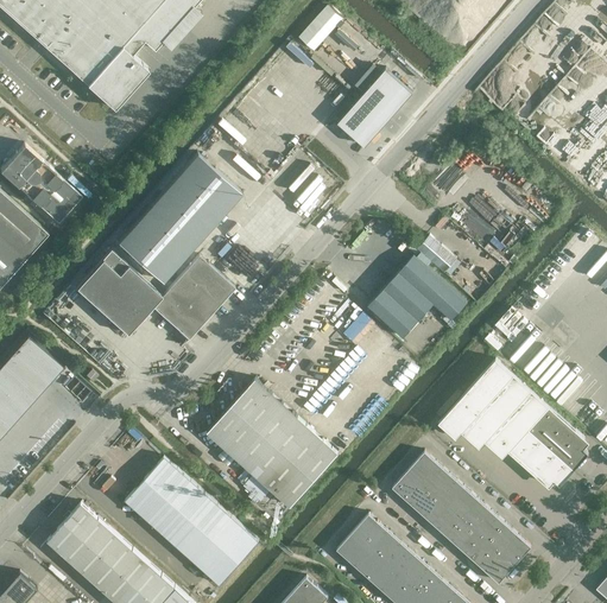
[(0,10),(86,87),(113,112),(147,73),(131,57),(143,43),(153,52),(200,0),(0,0),(0,10)]
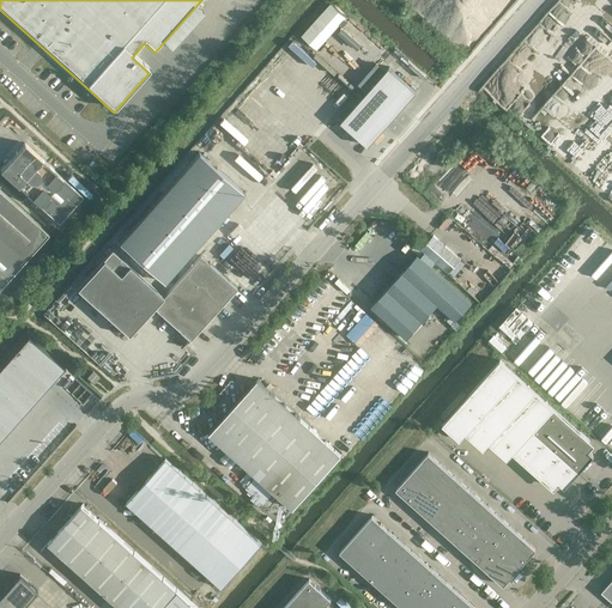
[(301,37),(316,52),(346,20),(331,5),(301,37)]
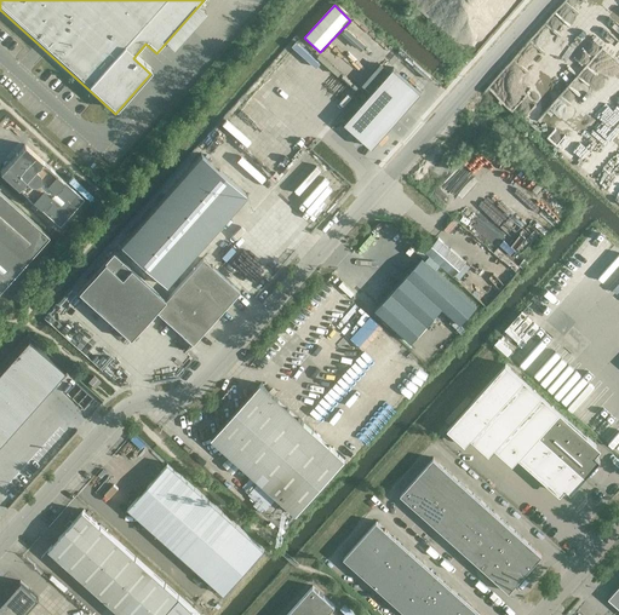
[(345,126),(344,127),(372,151),(420,97),(393,72),(345,126)]
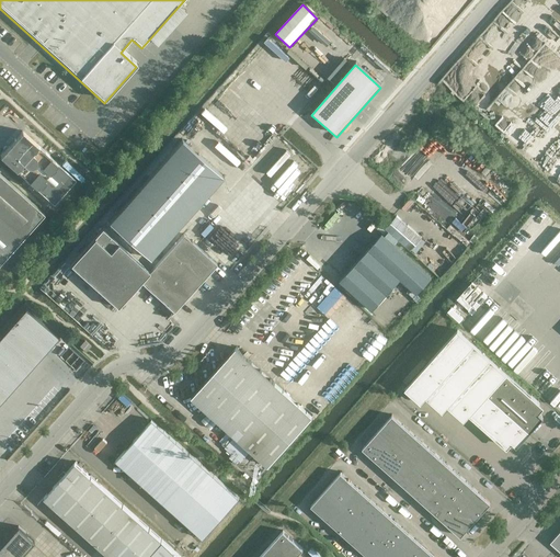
[(559,115),(526,155),(559,183),(559,115)]
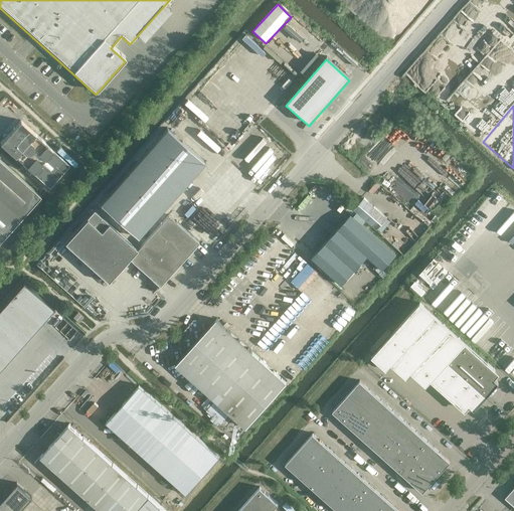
[(68,168),(19,124),(6,138),(4,137),(2,140),(2,143),(0,145),(0,147),(48,190),(64,172),(67,175),(70,171),(68,168)]
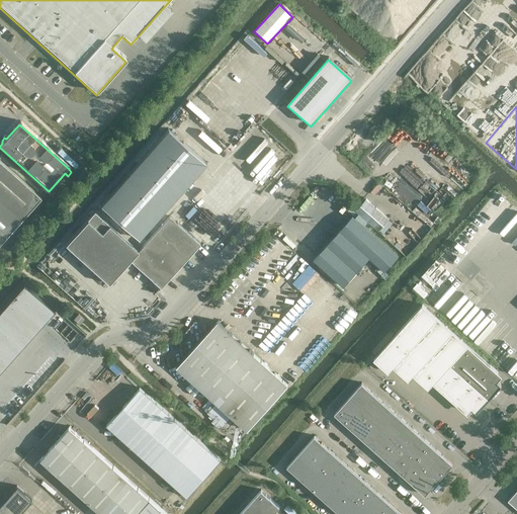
[(204,166),(167,133),(127,176),(165,210),(204,166)]
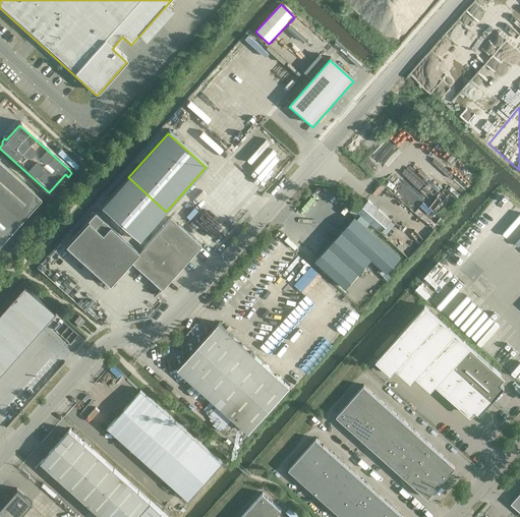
[(0,207),(19,225),(40,202),(0,166),(0,207)]
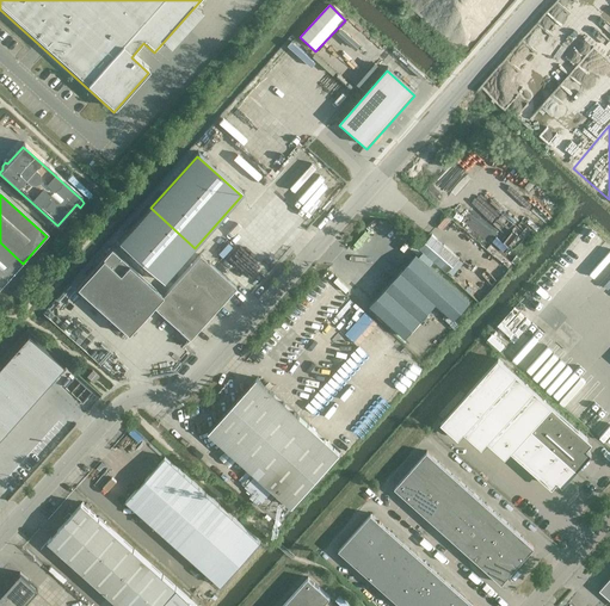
[(543,212),(552,203),(544,196),(535,205),(543,212)]
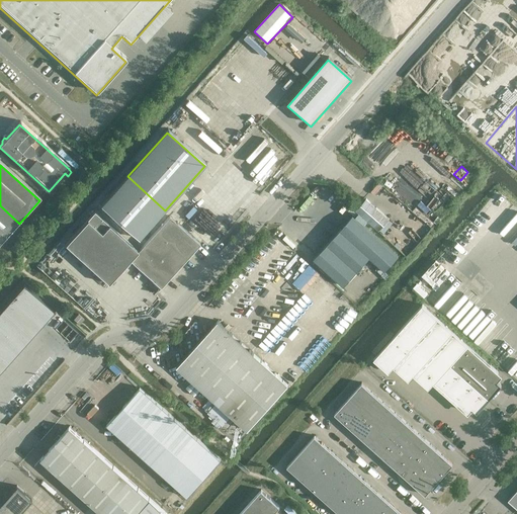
[(165,210),(127,176),(99,207),(138,242),(165,210)]
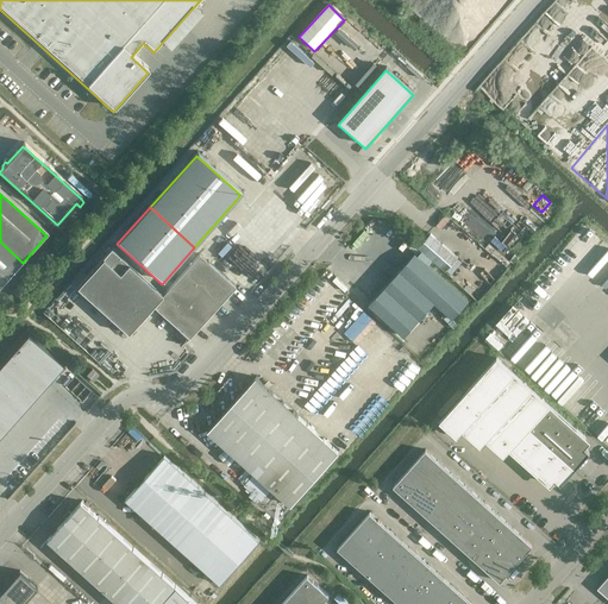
[(445,275),(457,262),(430,238),(418,251),(445,275)]
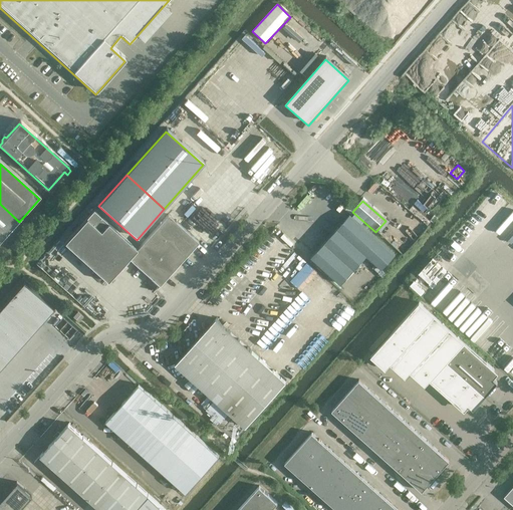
[(19,222),(0,204),(0,243),(19,222)]
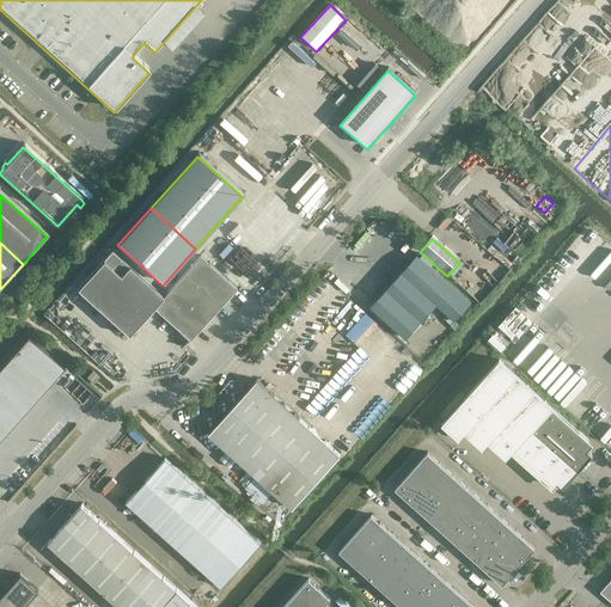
[(111,253),(75,293),(127,339),(153,311),(163,300),(111,253)]
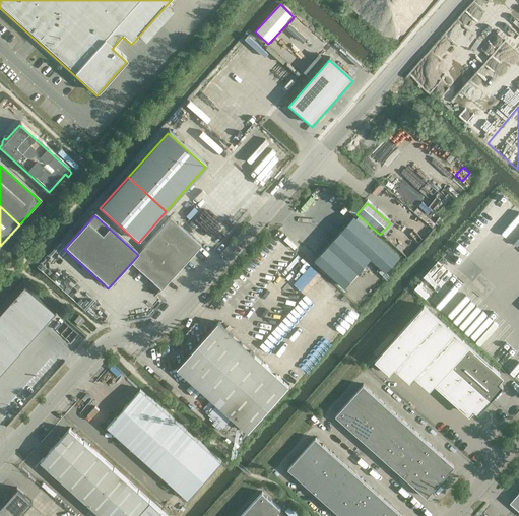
[(353,219),(314,263),(344,291),(370,261),(385,275),(398,260),(353,219)]
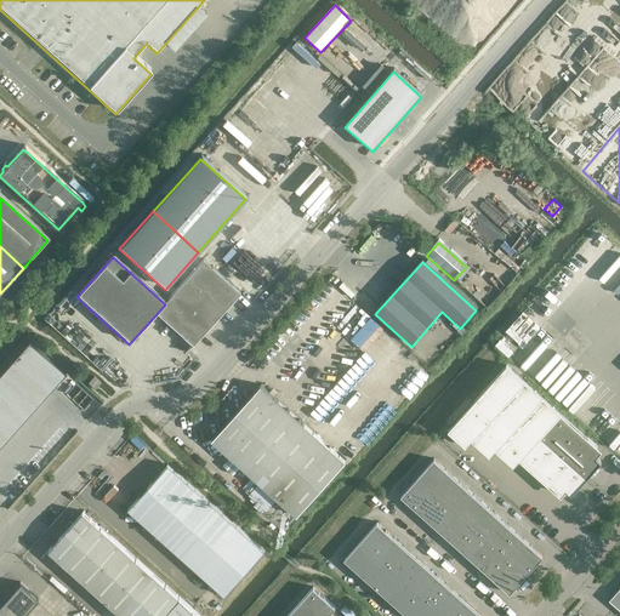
[(192,348),(239,296),(202,263),(165,304),(155,315),(180,337),(192,348)]
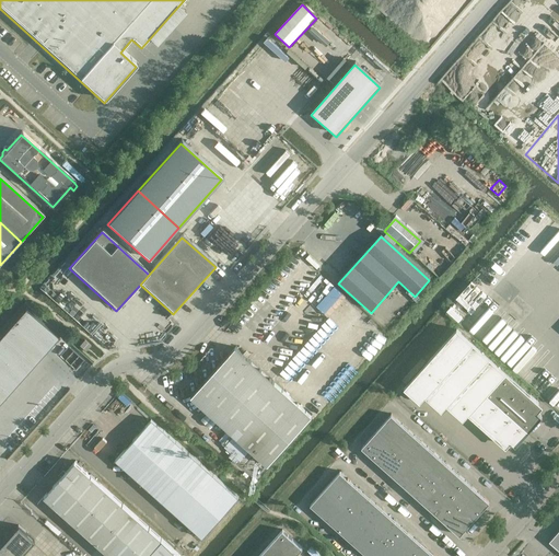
[(173,314),(162,304),(156,311),(167,321),(173,314)]
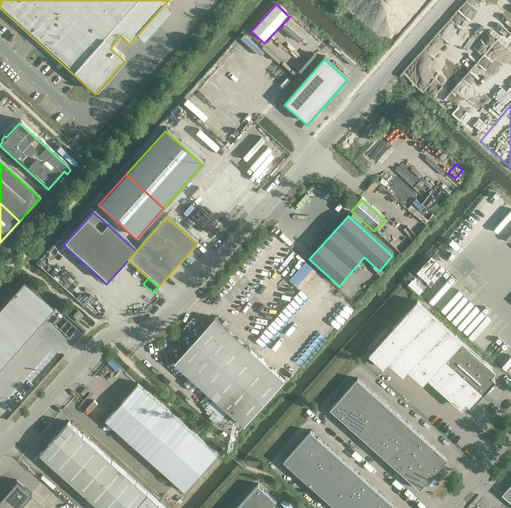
[(22,284),(0,308),(0,369),(52,311),(23,284),(22,284)]
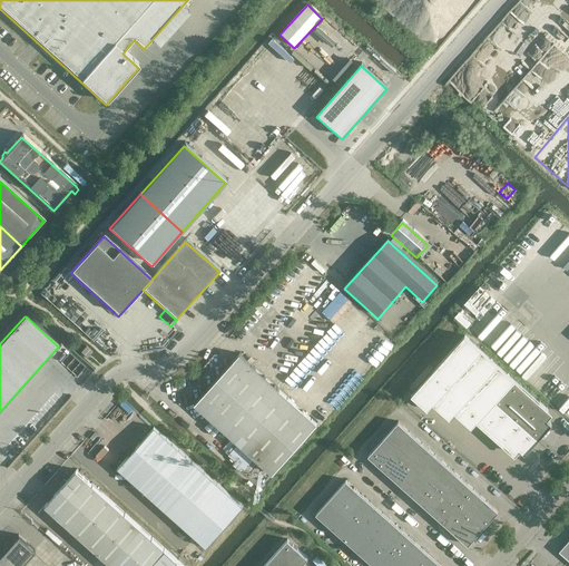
[(542,420),(548,413),(463,339),(410,399),(419,407),(424,401),(441,416),(447,410),(463,425),(469,419),(510,456),(516,450),(523,457),(550,427),(542,420)]
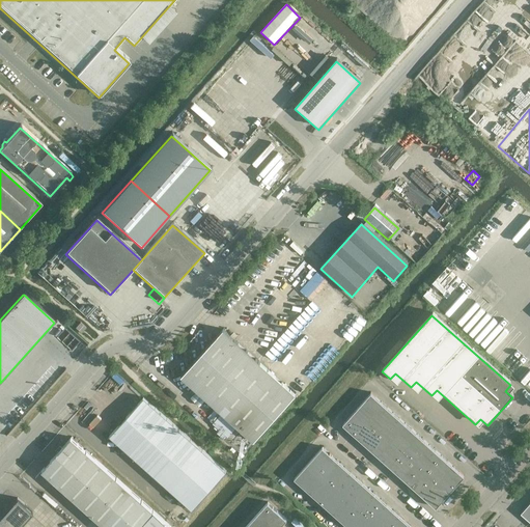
[(79,326),(75,331),(80,336),(85,331),(79,326)]
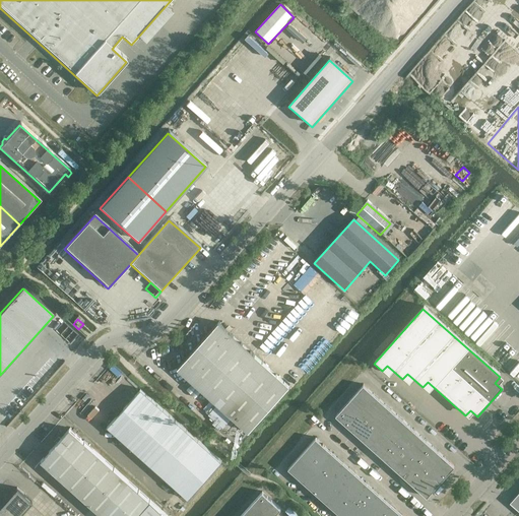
[(248,435),(288,389),(217,325),(177,371),(248,435)]
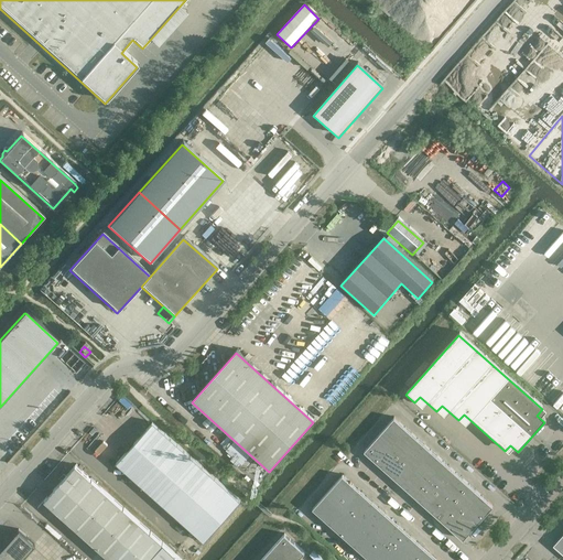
[(393,421),(378,438),(396,453),(410,437),(393,421)]
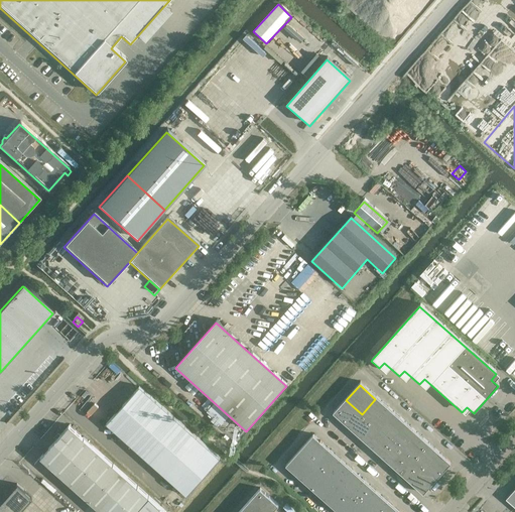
[(219,461),(138,389),(106,426),(185,498),(219,461)]
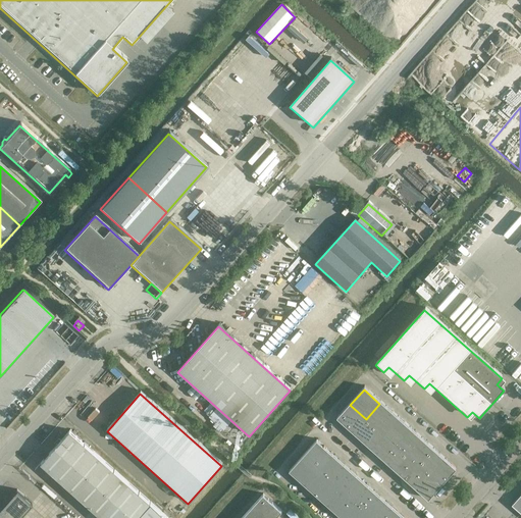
[(379,404),(366,419),(378,429),(392,414),(379,404)]
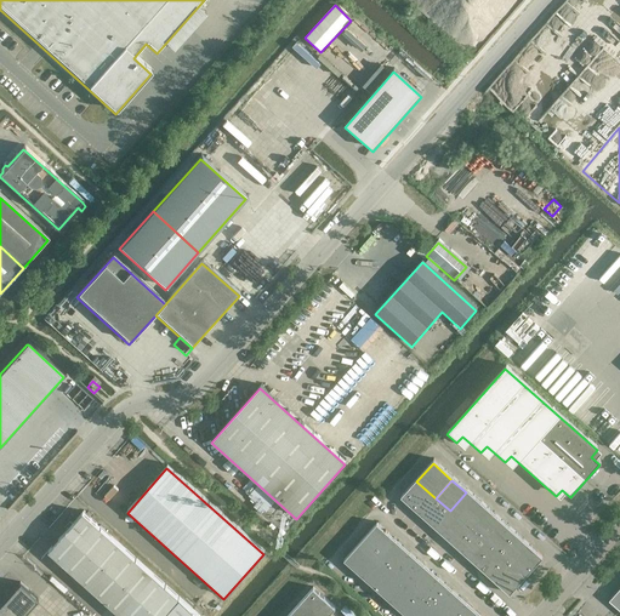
[(436,498),(416,482),(400,500),(419,517),(436,498)]
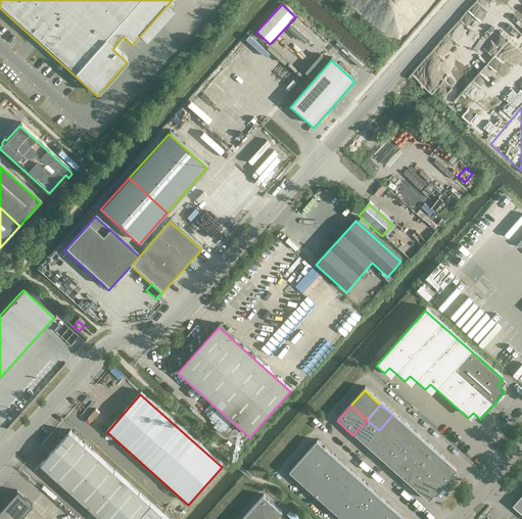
[(392,415),(379,430),(365,445),(377,457),(390,441),(405,425),(392,415)]
